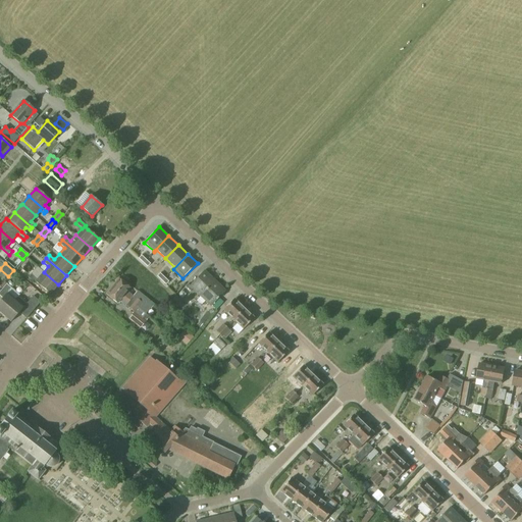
[(58,284),(44,272),(37,280),(32,275),(28,279),(34,283),(35,281),(50,295),(58,285),(58,284)]
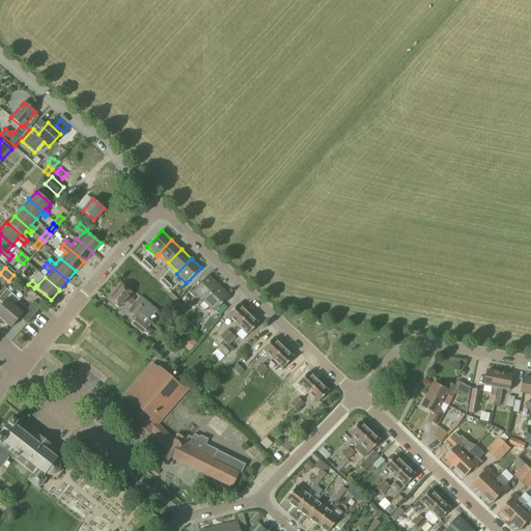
[(217,287),(218,288),(219,286),(216,282),(214,284),(206,277),(193,290),(191,289),(189,291),(194,297),(196,295),(203,302),(217,287)]
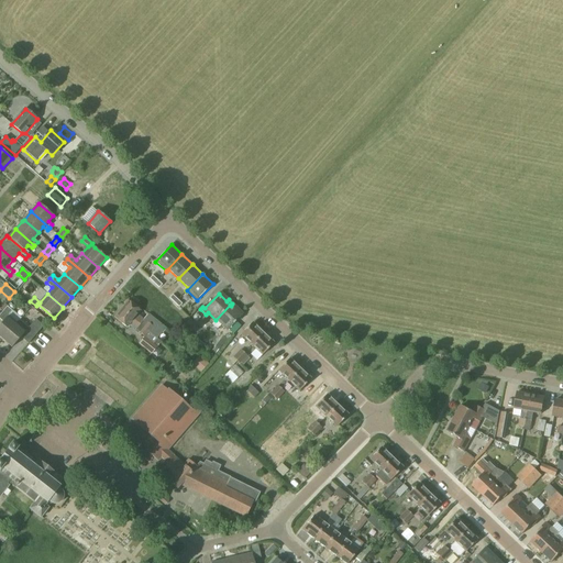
[(121,309),(158,339),(166,329),(148,315),(144,320),(138,315),(141,311),(129,301),(121,309)]
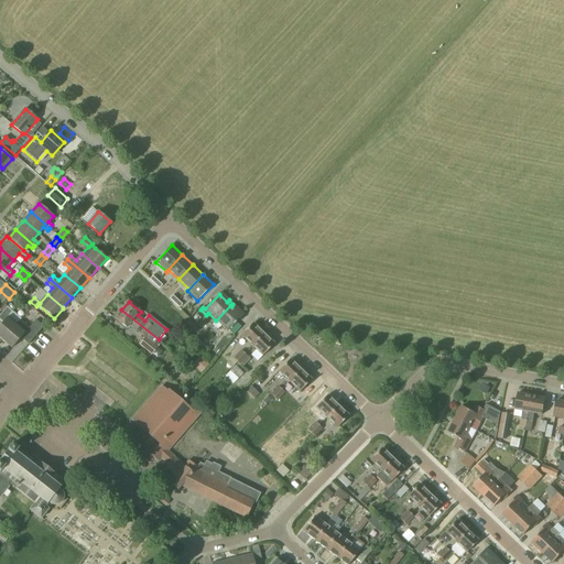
[(238,313),(231,306),(230,305),(216,321),(228,332),(243,315),(240,312),(238,313)]
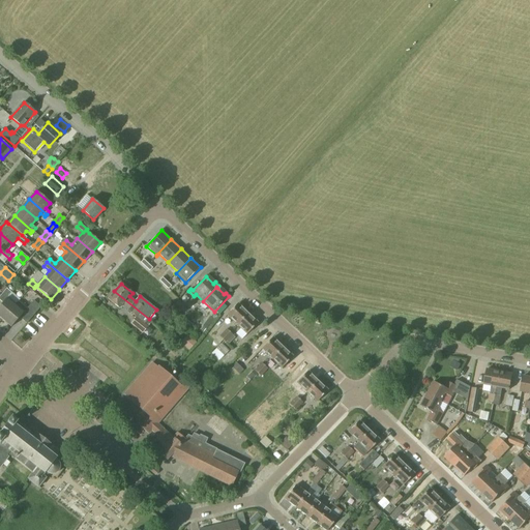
[(0,317),(3,320),(15,305),(6,298),(11,293),(6,289),(0,296),(0,299),(3,302),(0,305),(0,317)]
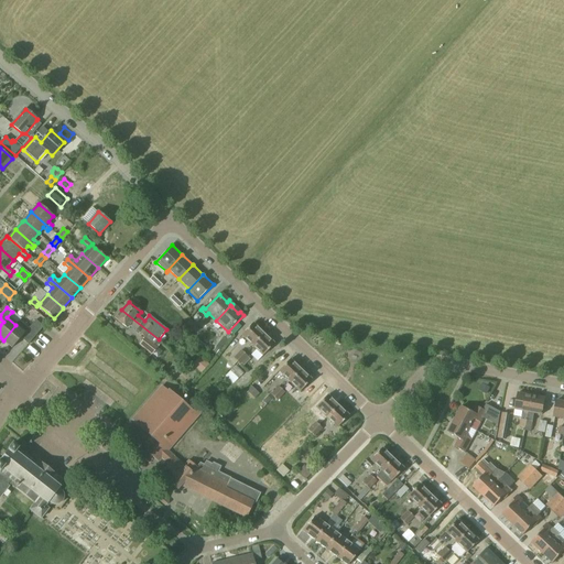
[(159,339),(121,310),(115,318),(127,328),(130,325),(145,337),(139,346),(152,357),(162,344),(159,339)]
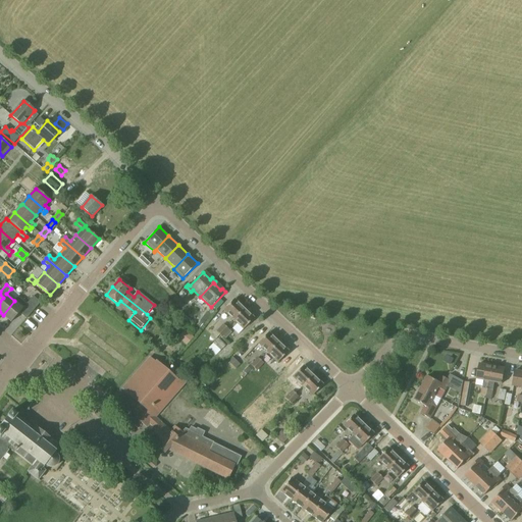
[(14,301),(3,315),(11,322),(18,313),(25,319),(40,302),(34,297),(27,304),(18,297),(14,301)]
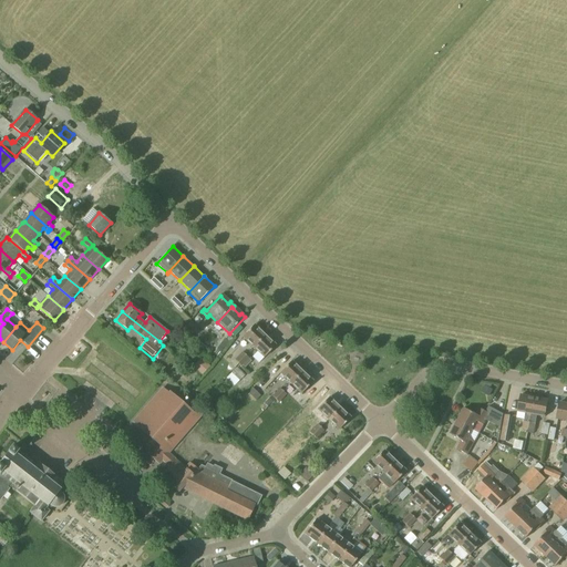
[(254,348),(265,336),(255,326),(243,338),(254,348)]
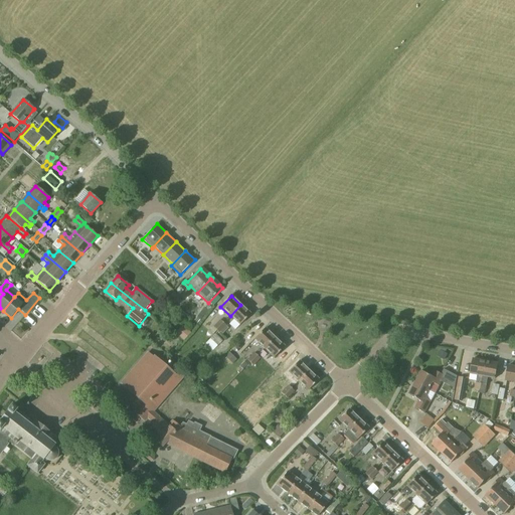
[(240,305),(230,316),(239,325),(250,314),(240,305)]
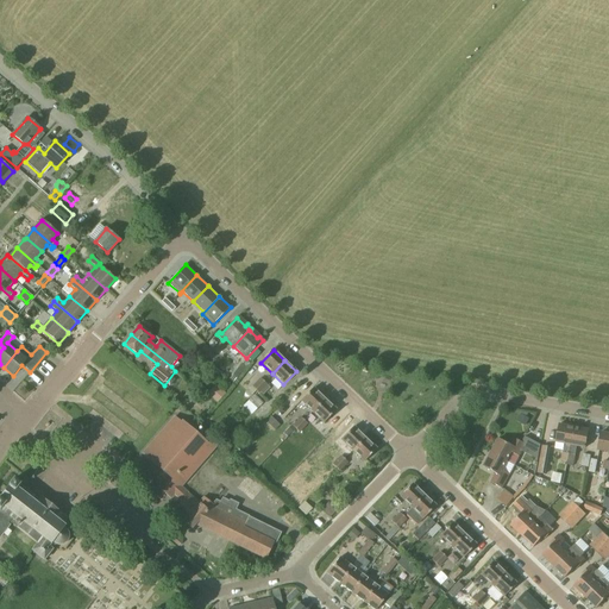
[(238,370),(234,375),(230,381),(234,384),(239,378),(243,375),(238,370)]
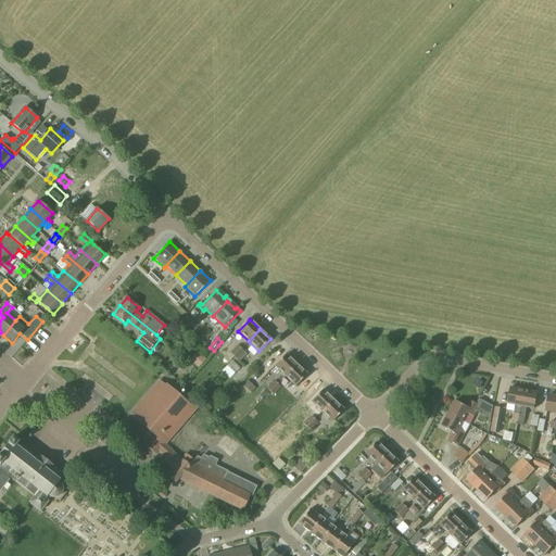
[(234,357),(242,350),(239,346),(230,354),(234,357)]
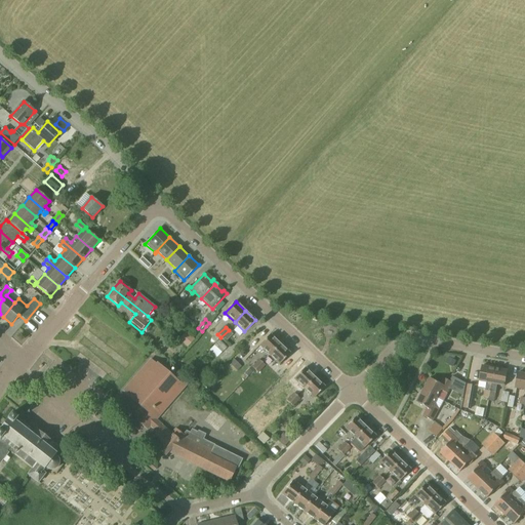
[(231,332),(229,330),(220,337),(224,340),(231,332)]
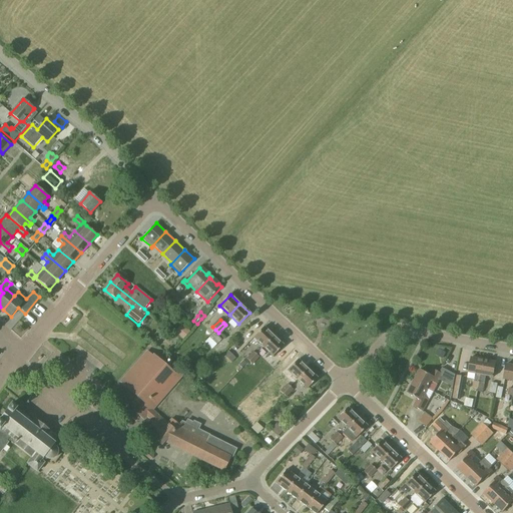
[(183,340),(191,332),(183,324),(174,332),(183,340)]
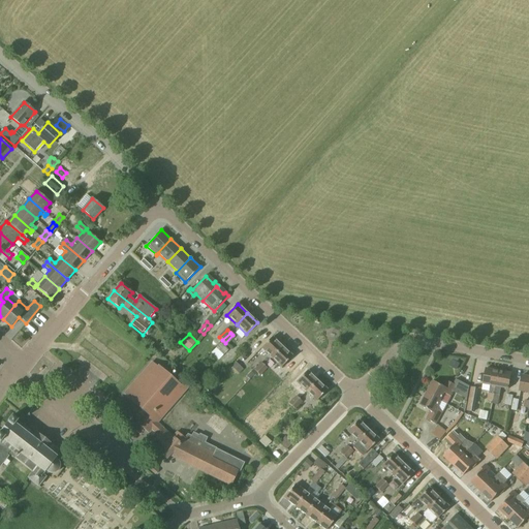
[(272,358),(282,347),(272,337),(261,348),(272,358)]
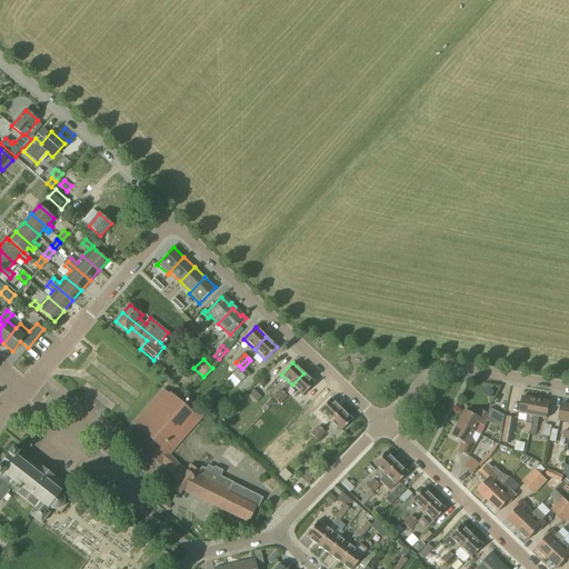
[(236,387),(246,376),(238,368),(228,379),(236,387)]
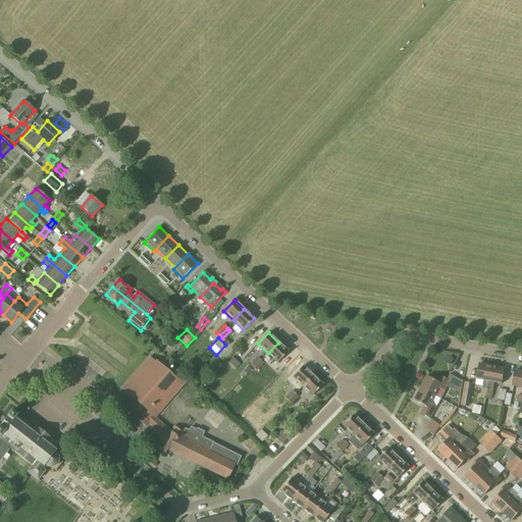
[(278,343),(268,353),(277,363),(289,352),(278,343)]
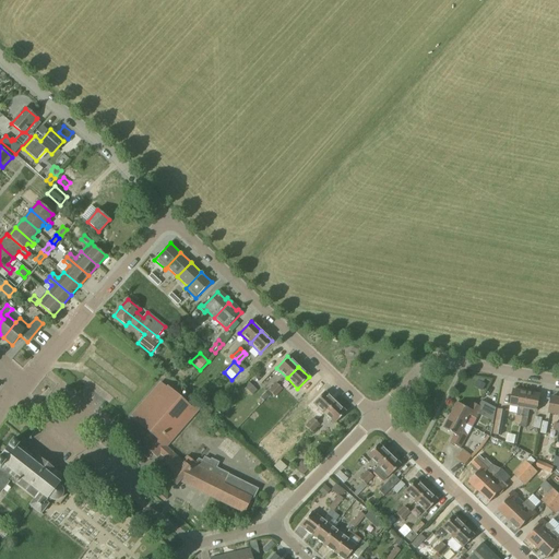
[(483,390),(486,384),(478,380),(475,385),(483,390)]
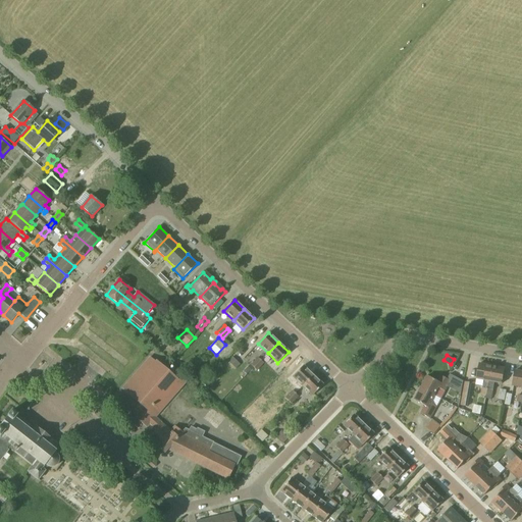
[(173,432),(170,430),(156,417),(188,381),(177,373),(174,376),(156,361),(156,362),(150,357),(122,388),(127,394),(132,398),(123,408),(147,427),(149,424),(156,430),(148,439),(149,440),(158,449),(173,432)]
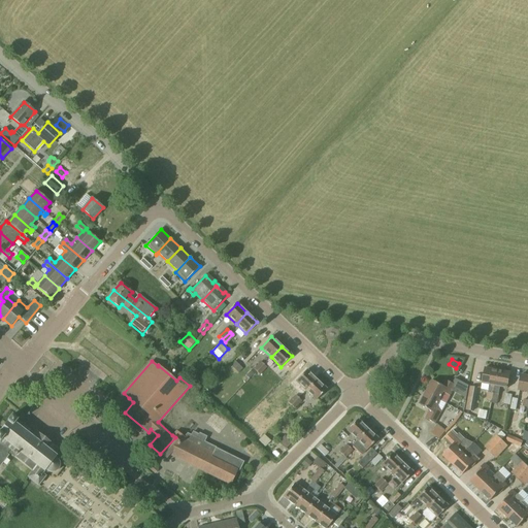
[(264,364),(261,361),(253,369),(256,372),(264,364)]
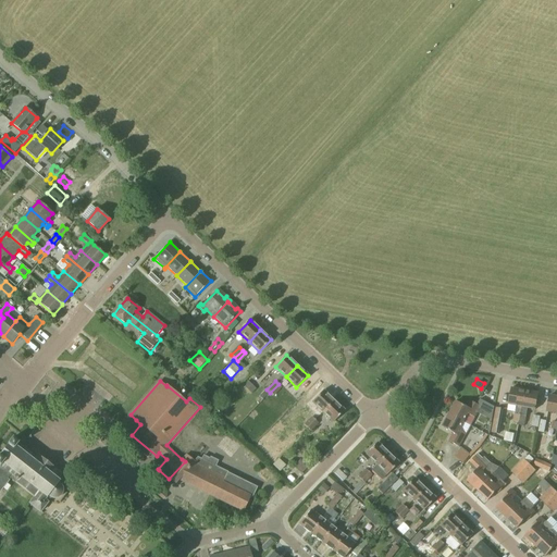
[(248,382),(244,386),(252,394),(257,390),(248,382)]
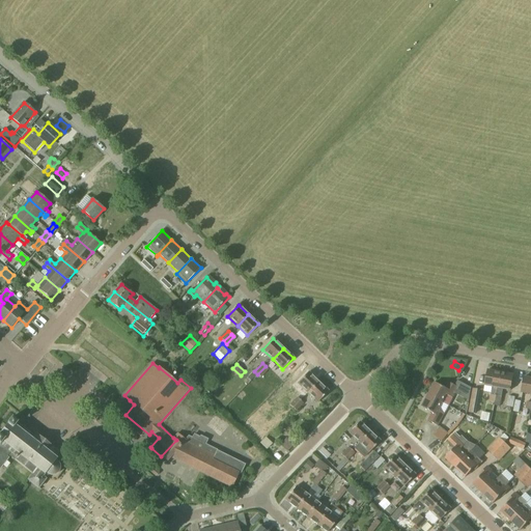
[(269,369),(266,366),(257,374),(260,378),(269,369)]
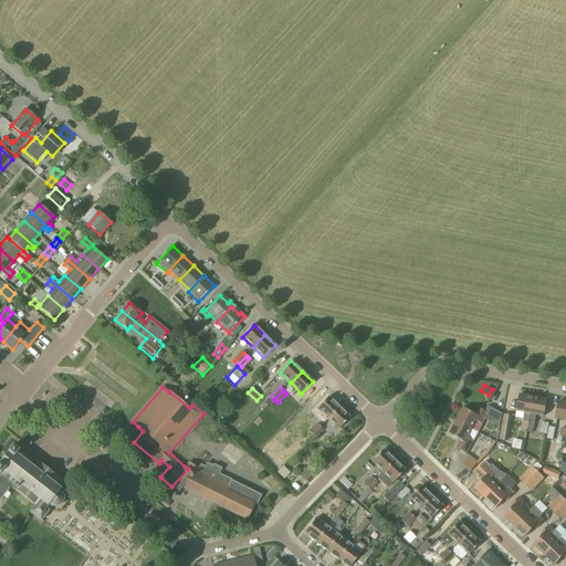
[(321,390),(313,397),(316,401),(325,394),(321,390)]
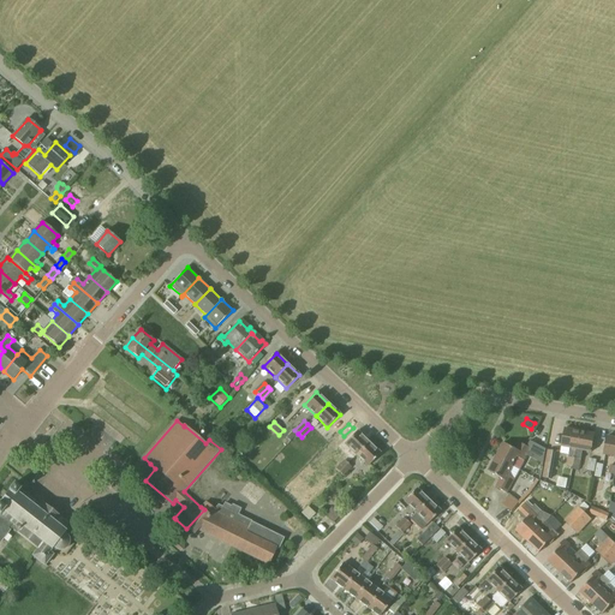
[(574,459),(580,431),(565,429),(561,447),(571,448),(568,458),(569,458),(572,458),(574,459)]
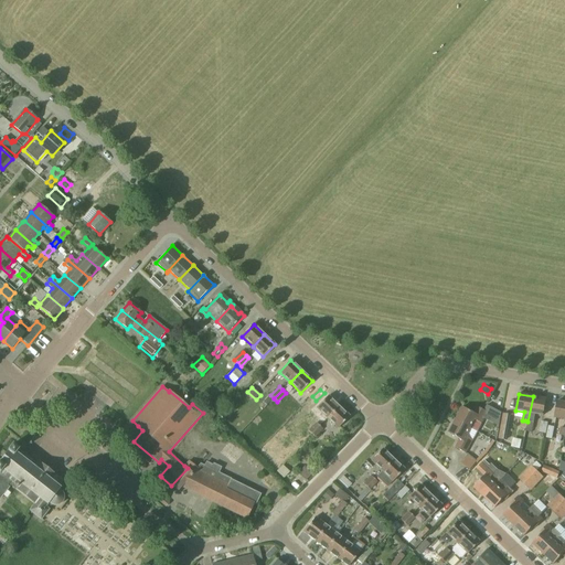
[(269,404),(274,398),(270,395),(265,401),(269,404)]
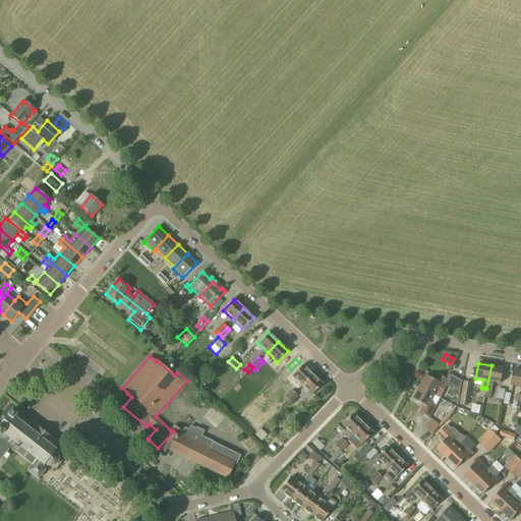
[(301,386),(312,374),(302,365),(292,377),(301,386)]
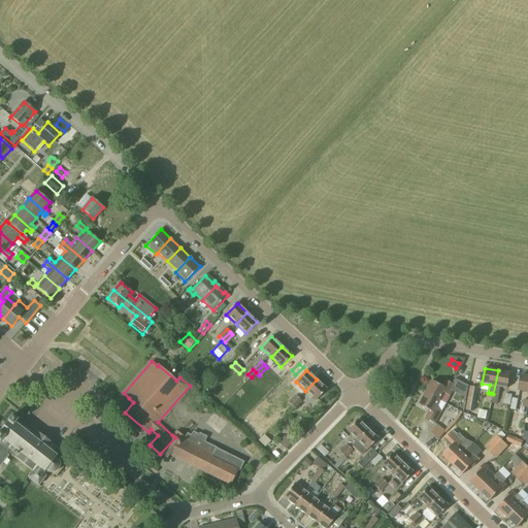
[(498,370),(493,394),(498,395),(499,395),(500,387),(508,389),(510,373),(498,370)]
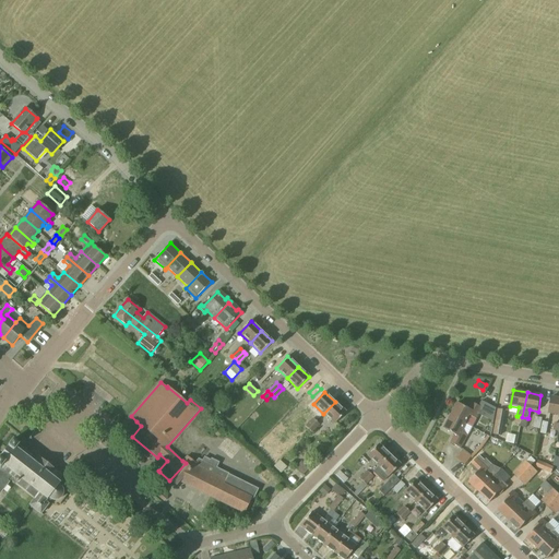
[(558,397),(551,397),(548,414),(558,415),(558,416),(558,418),(558,417),(558,397)]
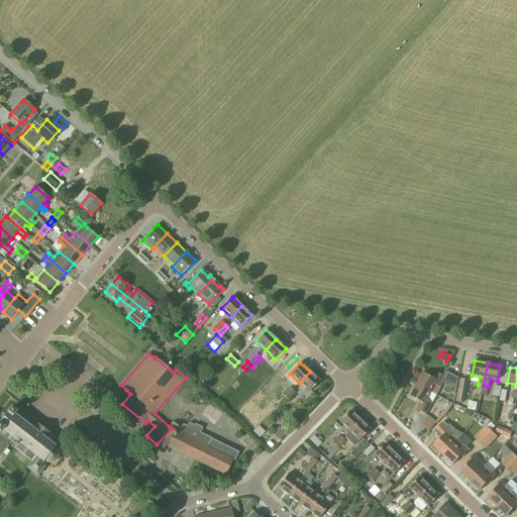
[(223,388),(235,375),(230,369),(217,382),(223,388)]
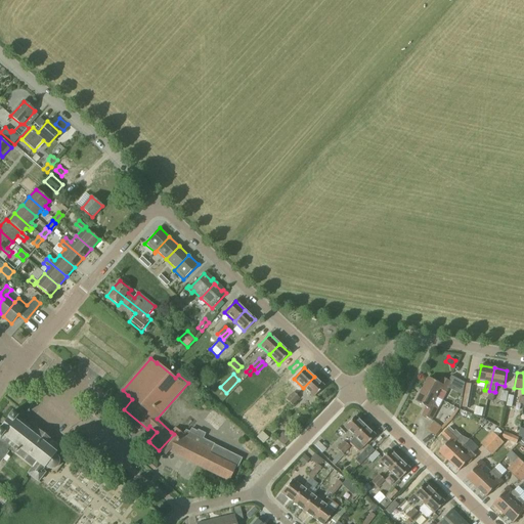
[(430,378),(423,390),(436,397),(440,390),(446,393),(449,389),(463,395),(465,382),(452,376),(449,380),(443,376),(439,383),(430,378)]
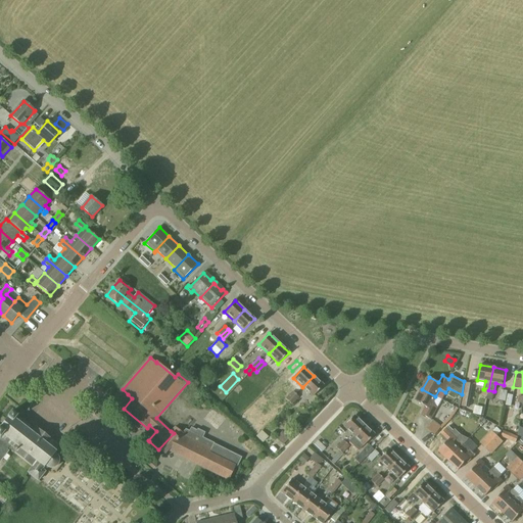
[(314,376),(302,387),(312,396),(323,385),(314,376)]
